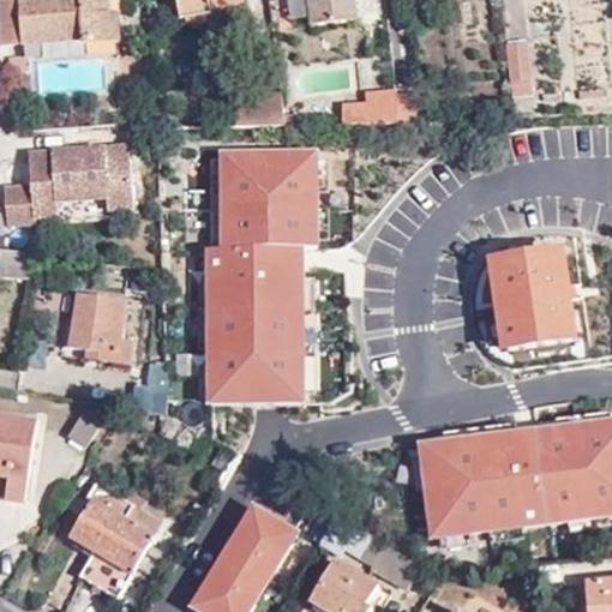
[(0,40),(78,37),(78,42),(118,40),(117,13),(105,15),(103,0),(17,0),(18,5),(0,6),(0,40)]
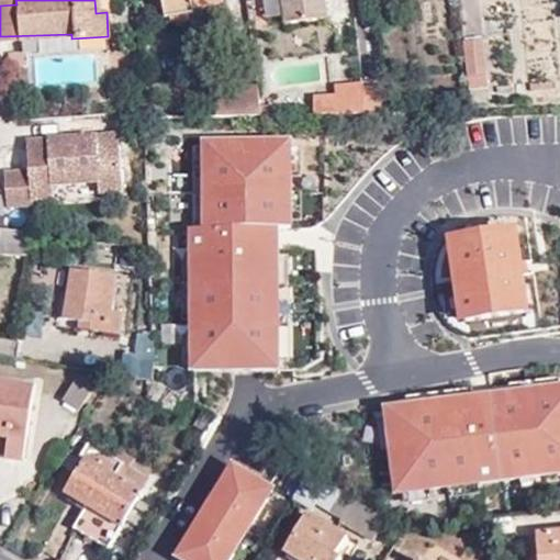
[(157,0),(160,15),(188,12),(187,0),(157,0)]
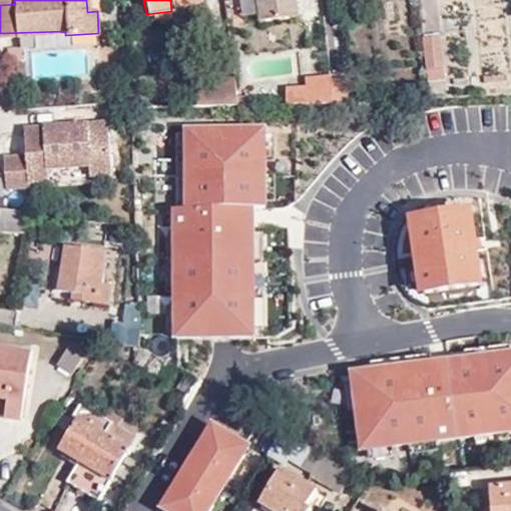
[(297,16),(294,0),(258,0),(261,20),(297,16)]
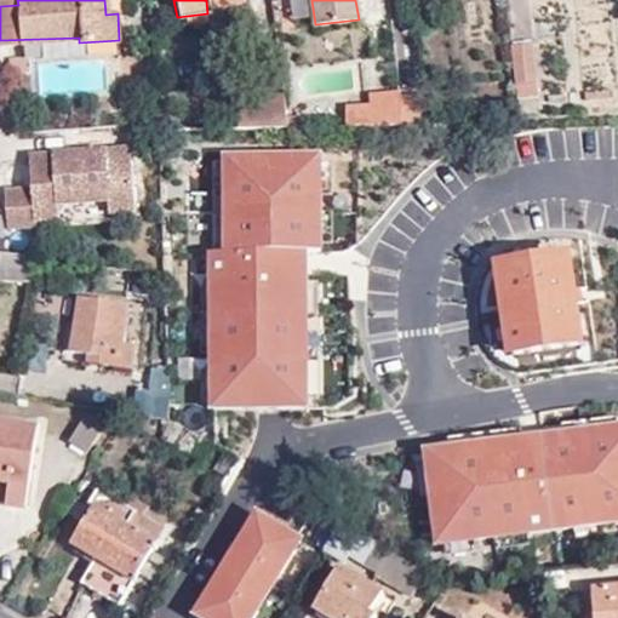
[(508,38),(515,90),(536,89),(528,35),(508,38)]
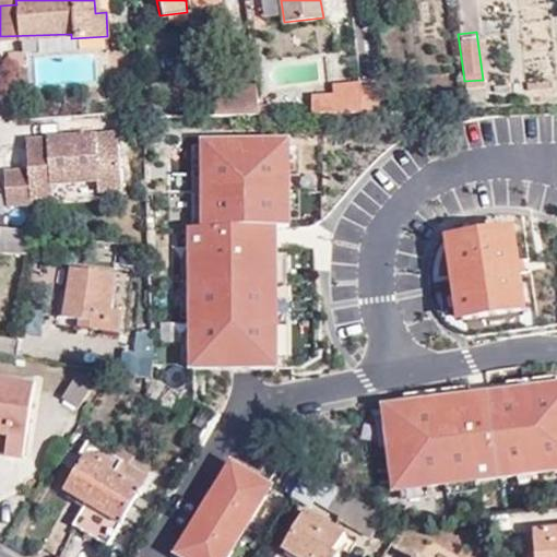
[(358,84),(357,75),(330,79),(332,92),(359,89),(358,84)]
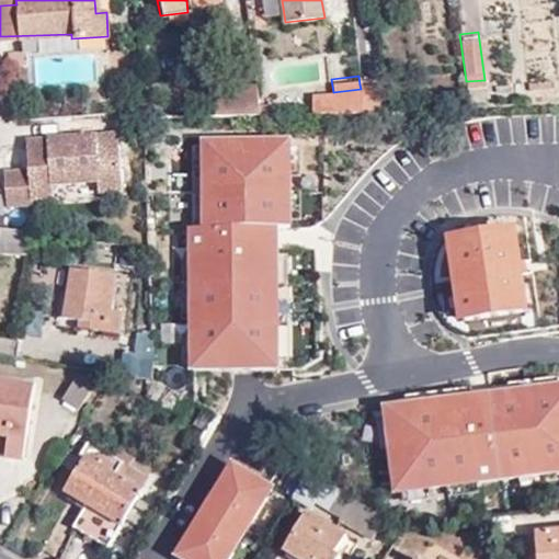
[(381,81),(360,84),(361,89),(364,113),(386,111),(381,81)]
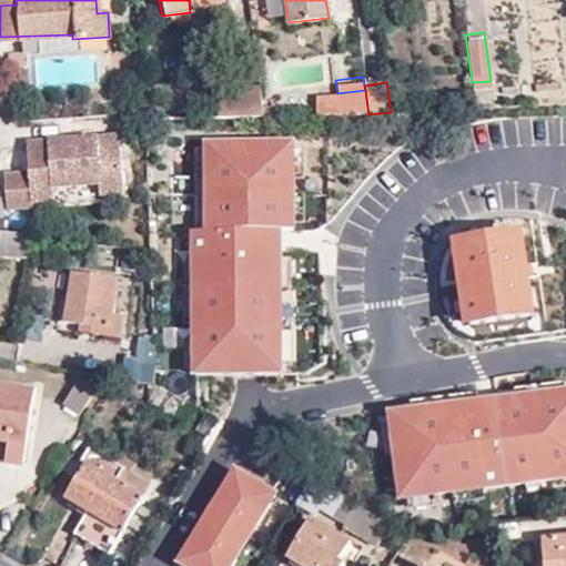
[(365,90),(337,93),(340,115),(369,114),(365,90)]
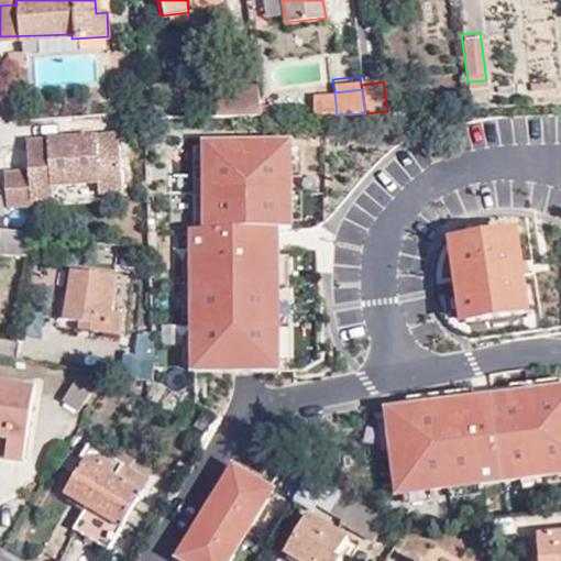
[(260,118),(256,92),(209,95),(211,118),(260,118)]
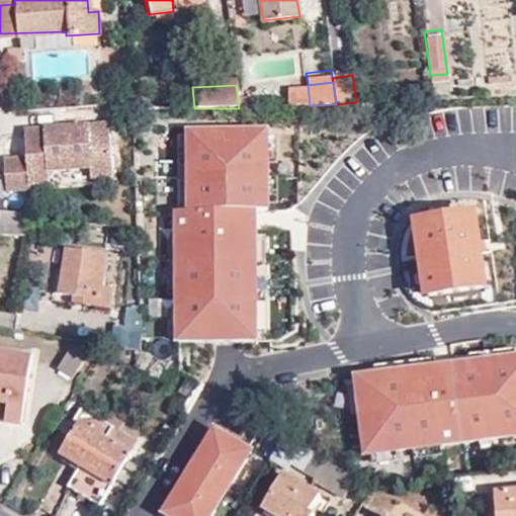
[(288,85),(288,106),(306,105),(310,105),(308,85),(288,85)]
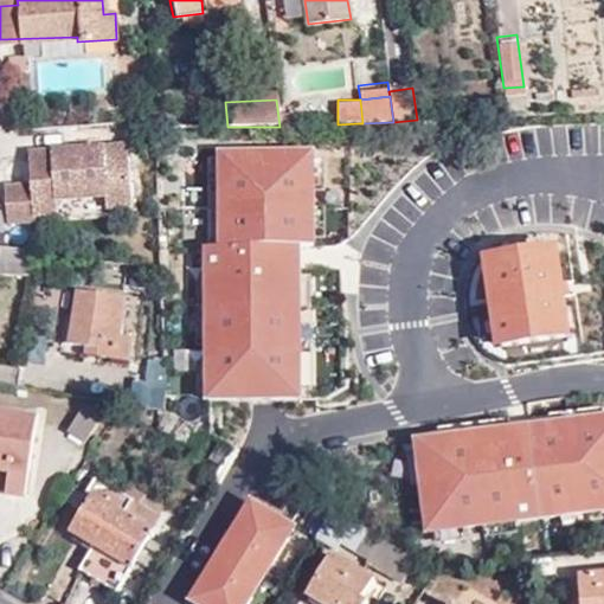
[(76,153),(64,154),(63,145),(26,148),(29,180),(2,182),(5,218),(32,216),(32,210),(55,209),(55,194),(103,191),(104,204),(130,201),(128,174),(103,175),(102,158),(127,156),(126,141),(75,143),(76,153)]
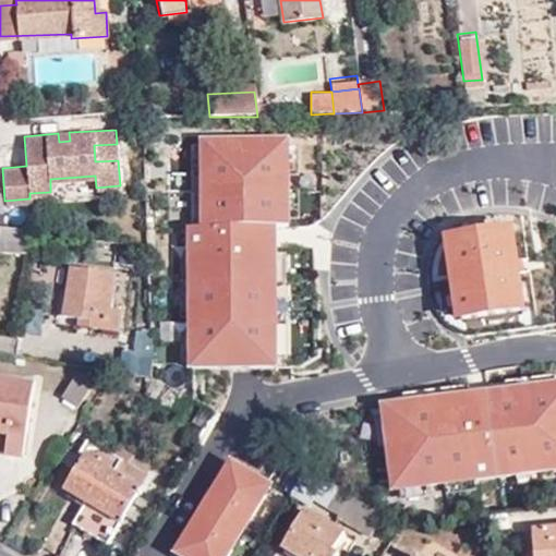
[(69,132),(58,133),(59,142),(70,141),(69,132)]
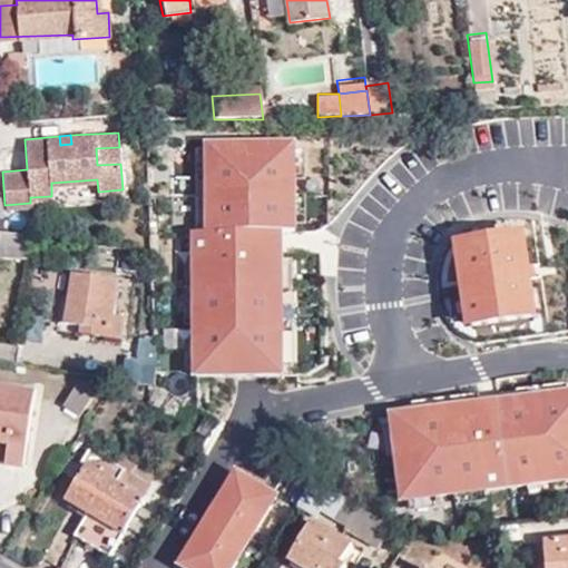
[(203,227),(183,227),(184,373),(282,373),(281,238),(281,227),(292,227),(292,138),(203,139),(203,227)]
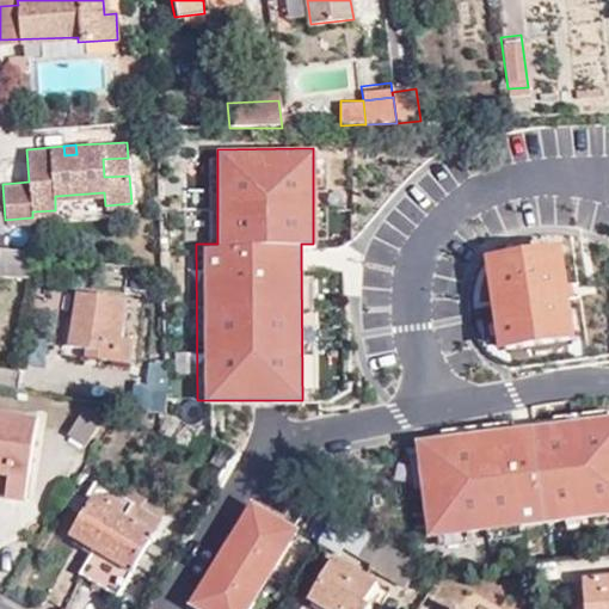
[(128,158),(103,159),(104,177),(129,176),(128,158)]
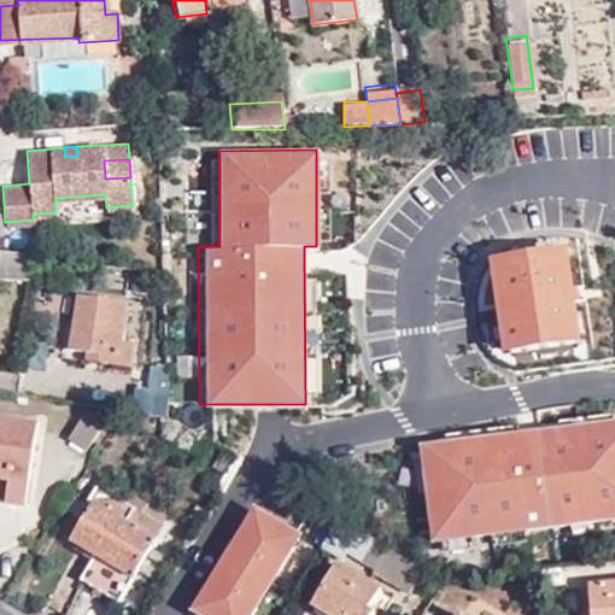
[(566,292),(558,252),(492,262),(507,350),(574,338),(566,292)]
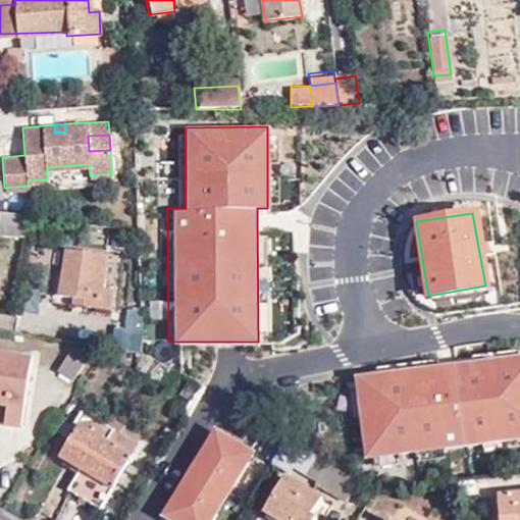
[(110,308),(111,290),(99,289),(104,252),(64,247),(57,295),(74,297),(74,305),(110,308)]
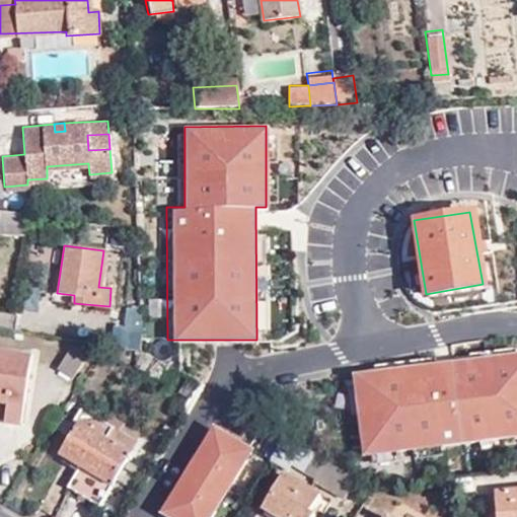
[(115,320),(113,345),(142,349),(142,306),(123,305),(122,319),(115,320)]
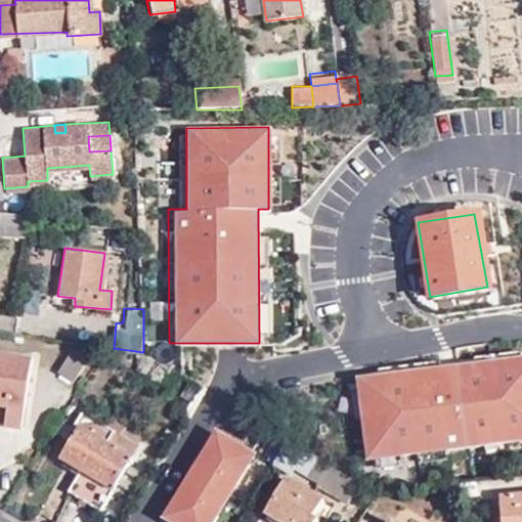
[(71,379),(86,355),(73,346),(57,370),(71,379)]
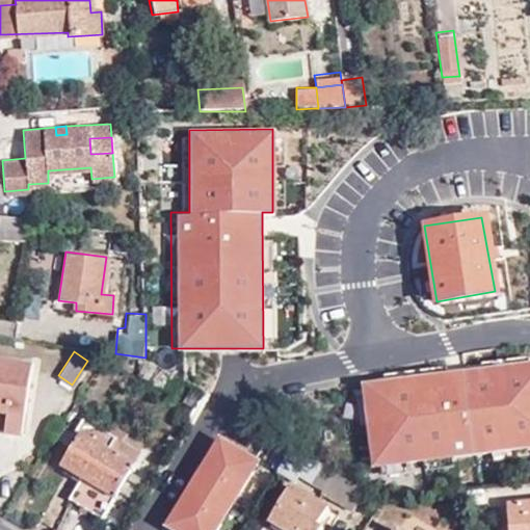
[(529,358),(455,368),(361,380),(372,465),(529,443),(529,358)]
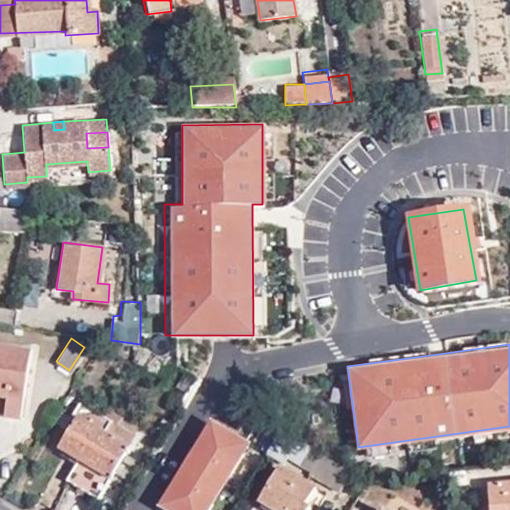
[(20,418),(30,350),(0,345),(0,394),(10,396),(7,416),(20,418)]
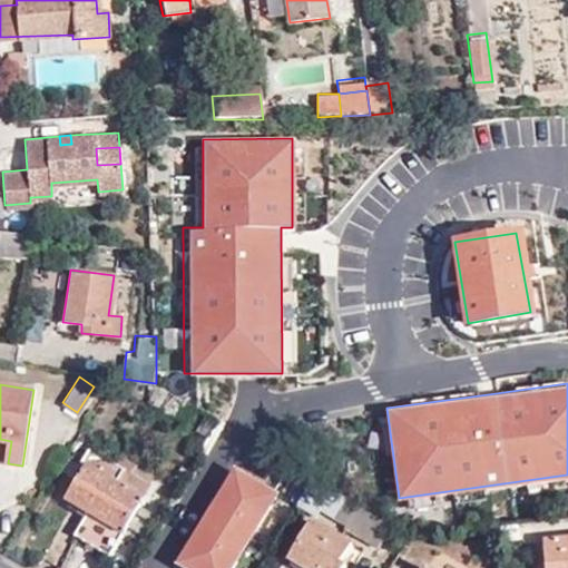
[(176,418),(187,402),(163,388),(154,403),(176,418)]
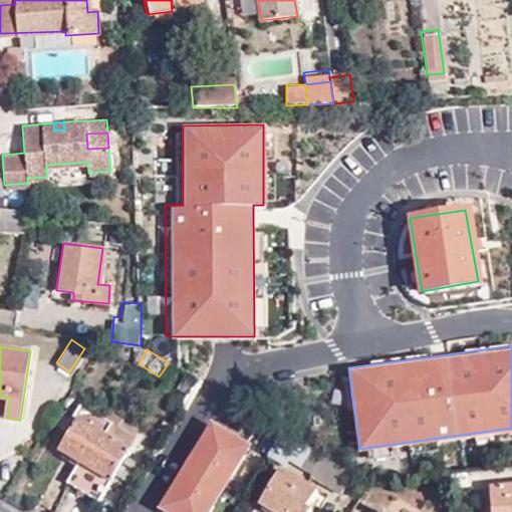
[(77,404),(70,415),(76,418),(71,427),(58,448),(79,460),(67,480),(98,498),(130,446),(122,442),(128,432),(114,425),(119,416),(103,406),(97,416),(77,404)]
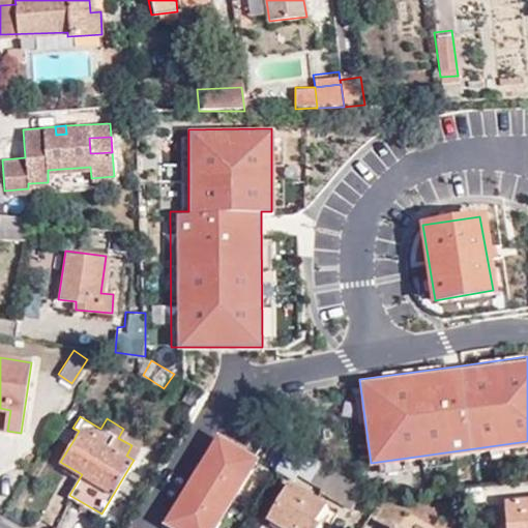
[(79,431),(72,428),(67,436),(74,440),(79,431)]
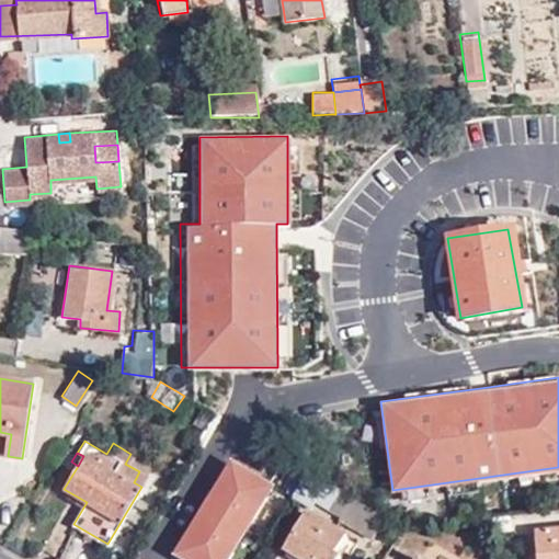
[(228,456),(171,550),(185,558),(225,558),(272,482),(228,456)]
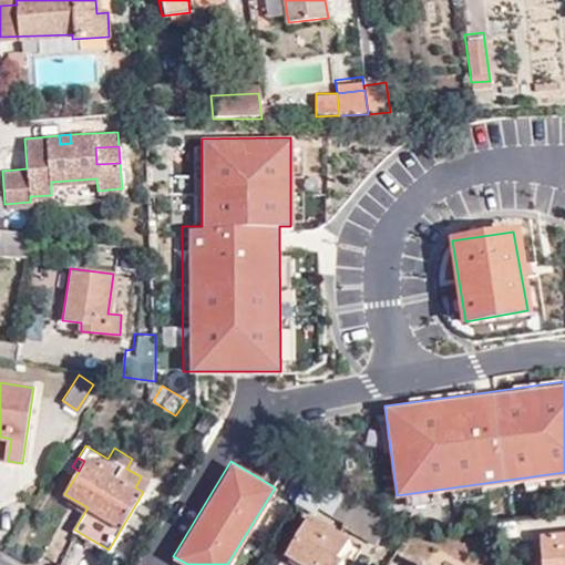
[(380,546),(393,524),(311,475),(296,502),(316,515),(319,511),(380,546)]
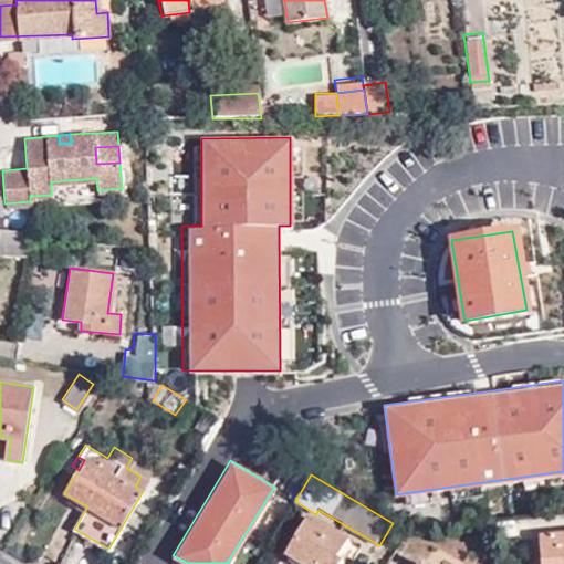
[(303,563),(337,563),(352,542),(312,518),(288,555),(303,563)]
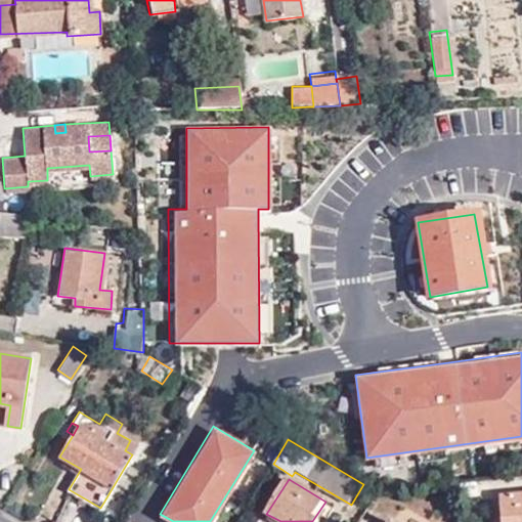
[(479,498),(478,480),(454,482),(457,501),(479,498)]
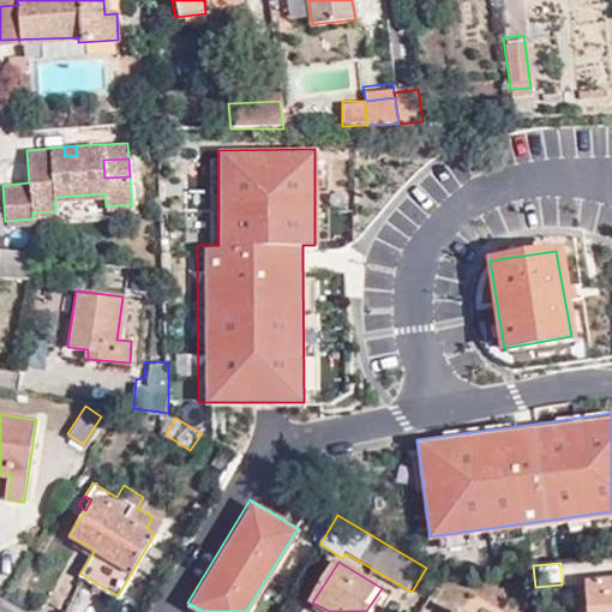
[(611,611),(611,577),(583,581),(587,611),(611,611)]
